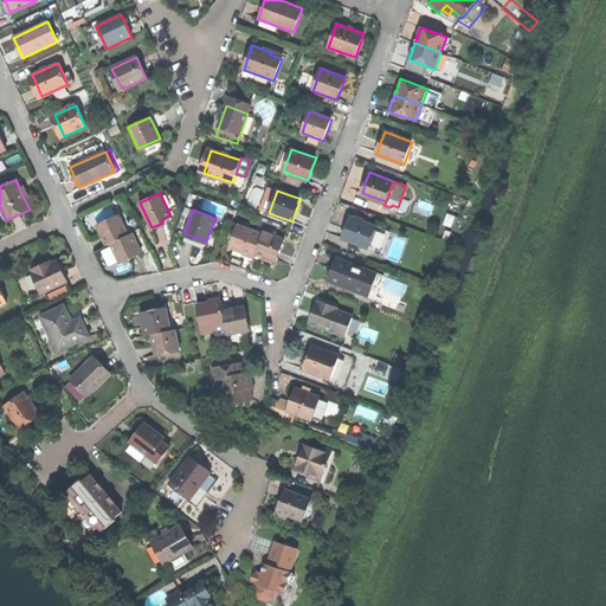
[(107,245),(110,243),(127,234),(117,214),(97,225),(102,236),(107,245)]
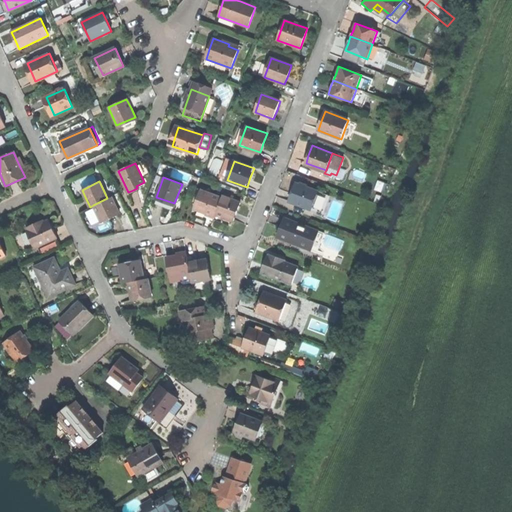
[(290,199),(312,208),(318,190),(296,182),(293,191),(290,199)]
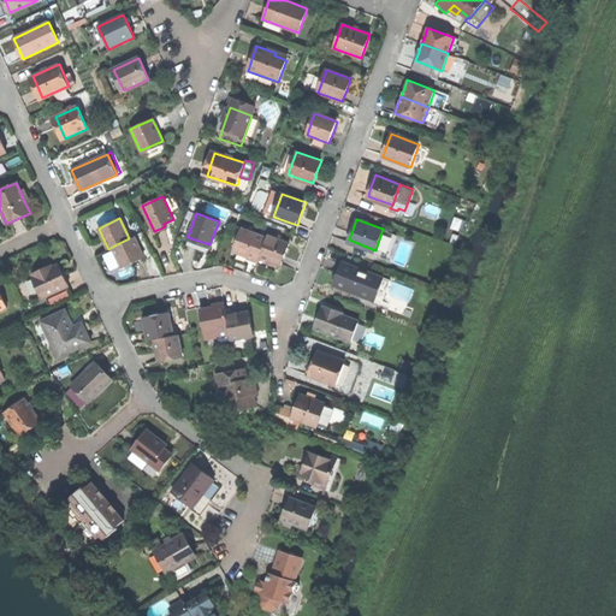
[(248,256),(259,260),(260,259),(267,237),(246,230),(237,252),(248,256)]
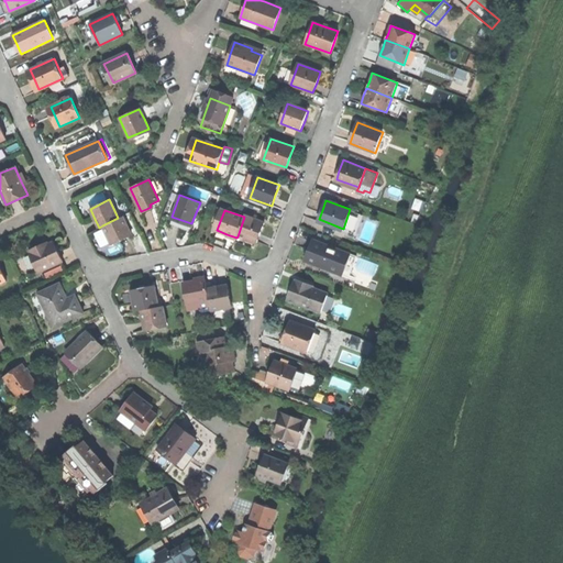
[(102,225),(111,245),(122,240),(132,235),(122,216),(118,218),(102,225)]
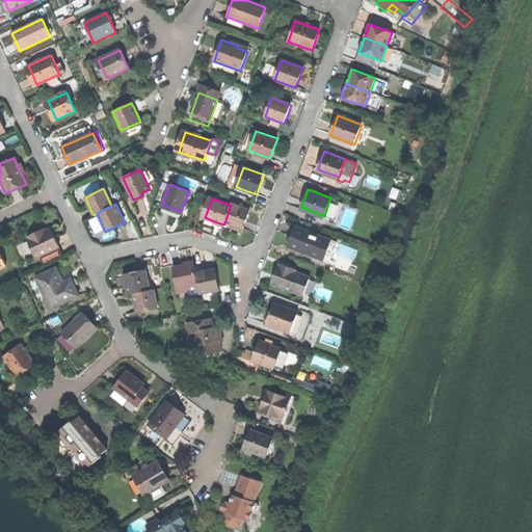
[(232,204),(231,205),(224,223),(233,227),(242,230),(249,210),(232,204)]
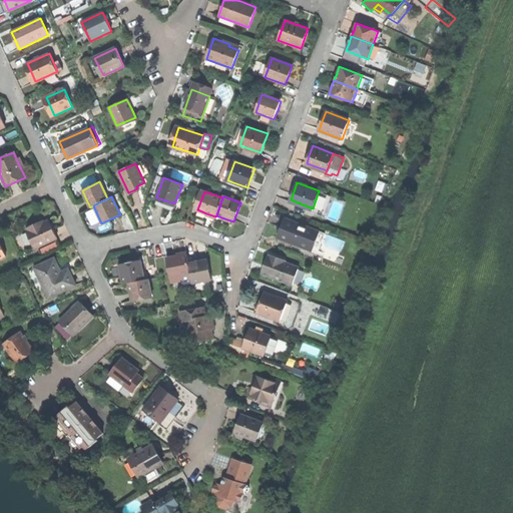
[(279,237),(309,249),(317,230),(286,218),(282,228),(279,237)]
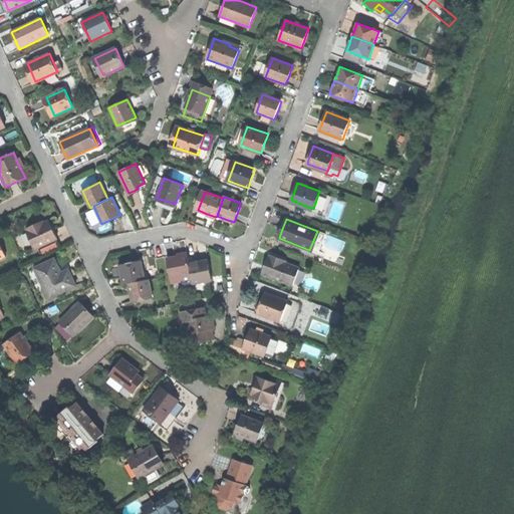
[(26,232),(35,250),(57,239),(53,230),(49,221),(26,232)]
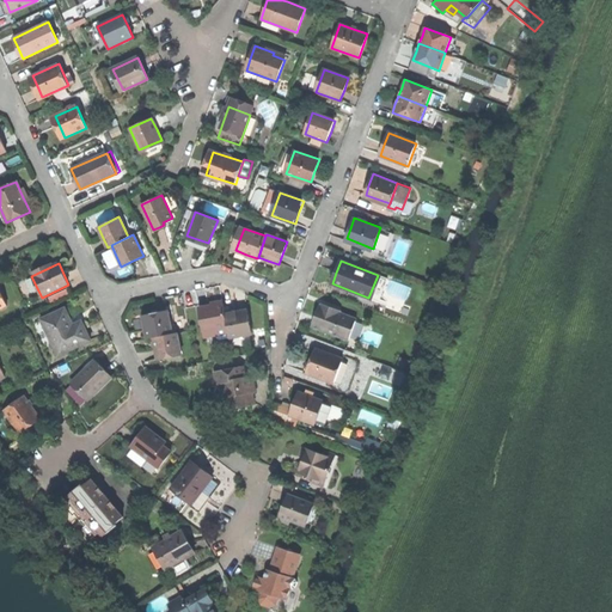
[(381,276),(378,275),(368,298),(373,299),(381,276)]
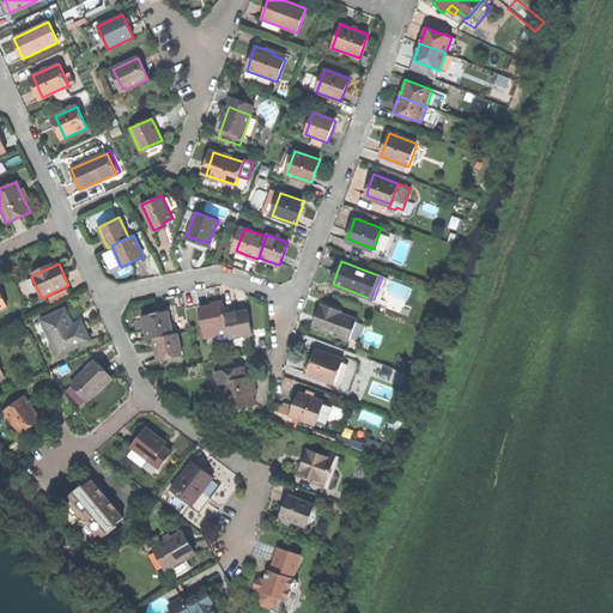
[(350,339),(358,316),(321,302),(316,314),(313,325),(350,339)]
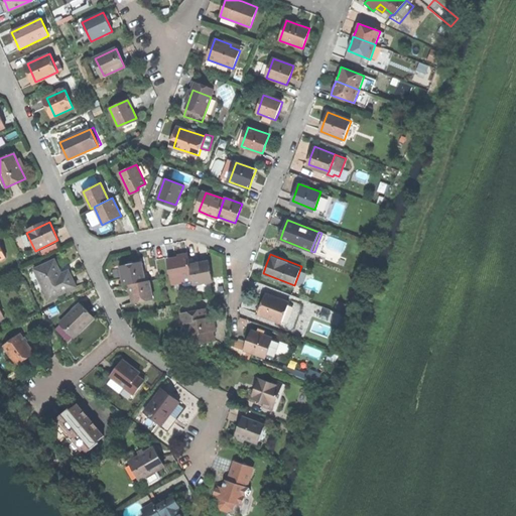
[(165,260),(169,279),(191,275),(189,265),(187,255),(175,258),(165,260)]
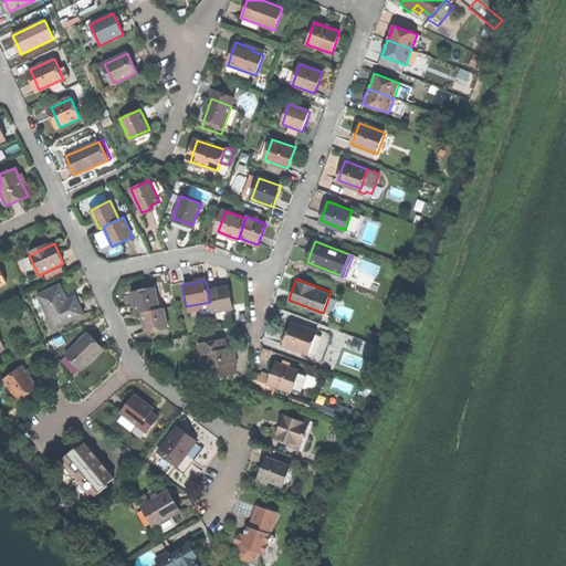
[(38,294),(52,328),(84,315),(80,305),(76,296),(66,301),(60,284),(38,294)]
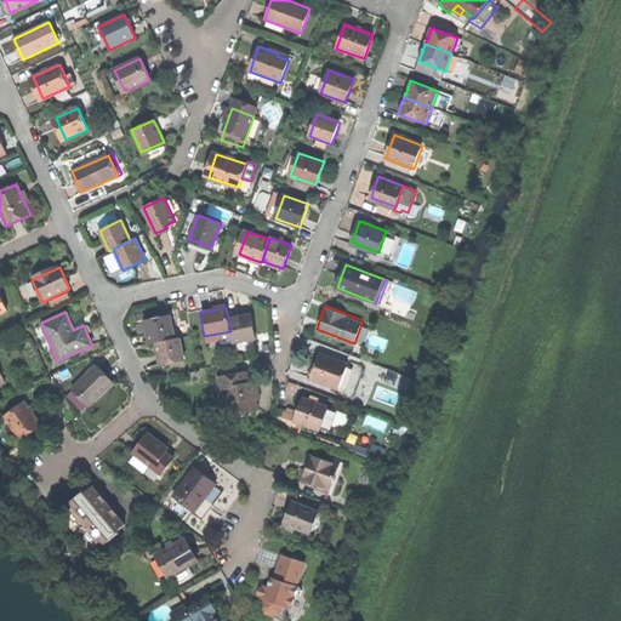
[(148,331),(151,343),(157,342),(175,339),(171,315),(146,320),(148,331)]
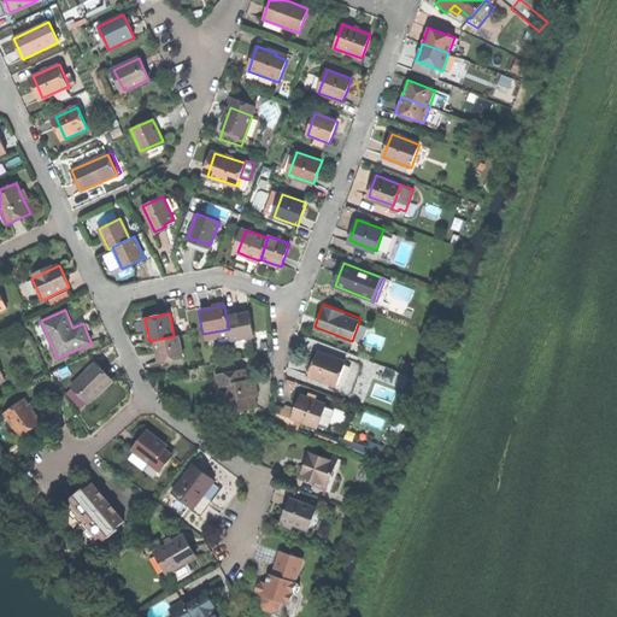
[(238,315),(227,317),(229,329),(231,340),(254,335),(250,313),(238,315)]
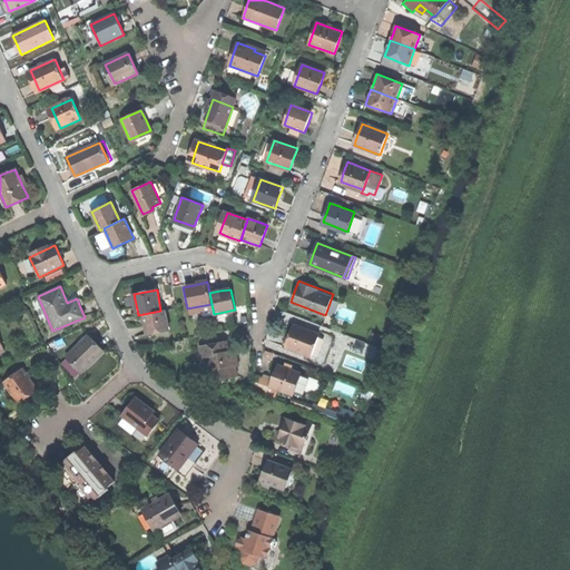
[(165,310),(160,311),(144,314),(146,326),(147,335),(169,331),(165,310)]
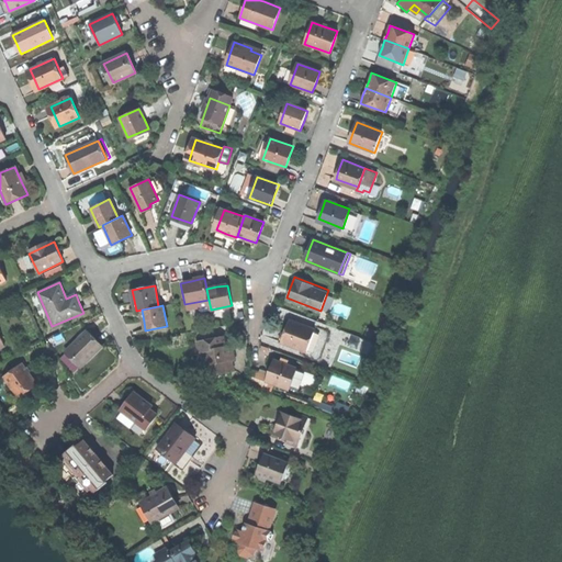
[(307,351),(316,329),(301,323),(299,327),(289,323),(285,333),(282,340),(307,351)]
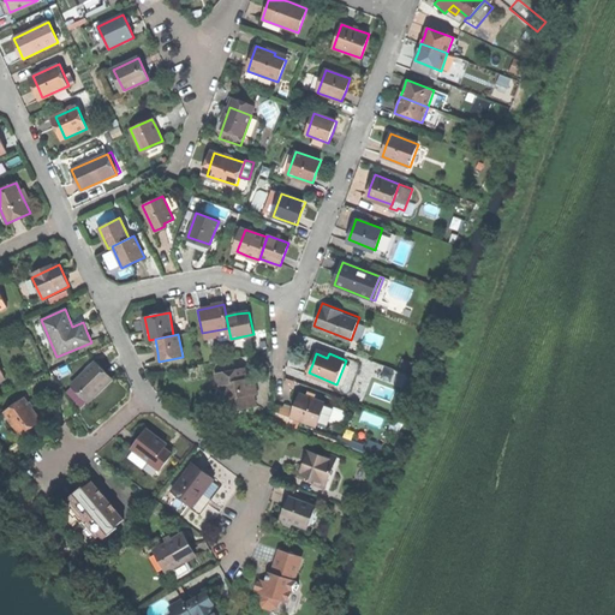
[(76,381),(91,398),(112,377),(105,370),(96,362),(76,381)]
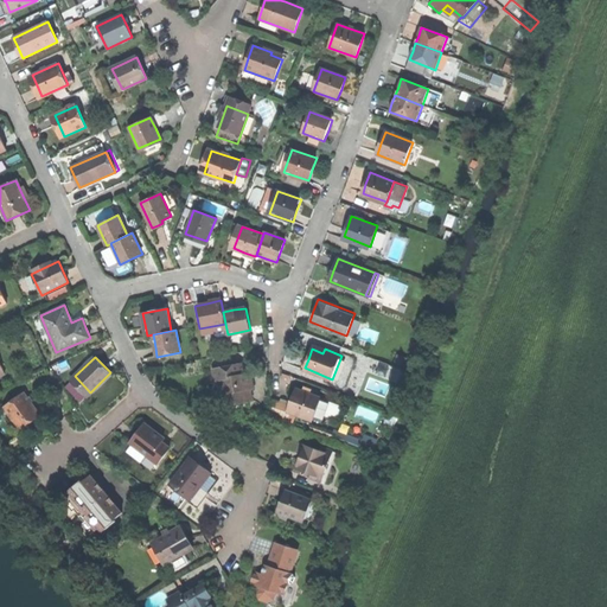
[(236,362),(211,369),(216,388),(219,388),(223,398),(234,396),(235,402),(250,398),(247,383),(243,372),(240,374),(236,362)]
